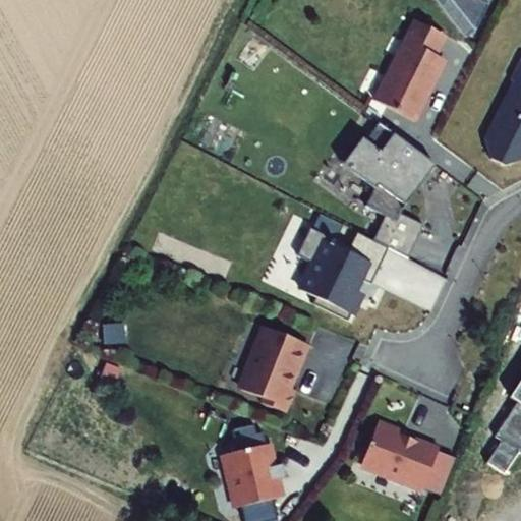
[(440,59),(435,56),(445,36),(414,20),(373,101),(414,121),(442,66),(443,64),(442,62),(441,60),(440,59)]
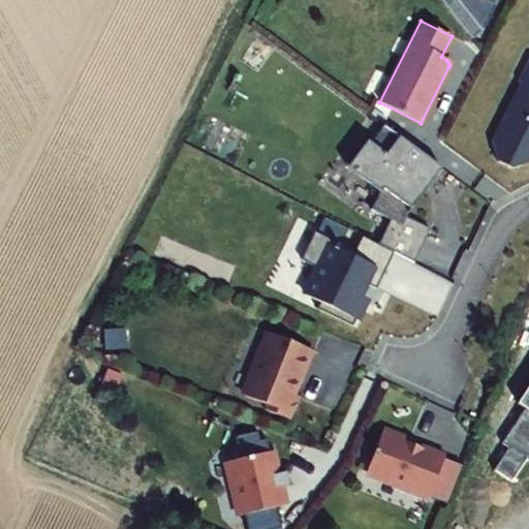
[(528,59),(519,81),(520,87),(506,114),(512,116),(503,135),(489,142),(498,161),(510,168),(528,161),(528,59)]
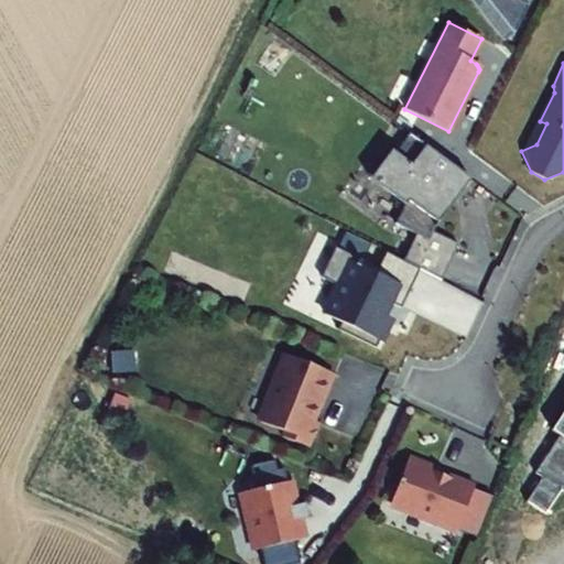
[(433,232),(461,172),(409,133),(375,180),(405,204),(393,227),(415,239),(403,261),(442,281),(458,245),(433,232)]
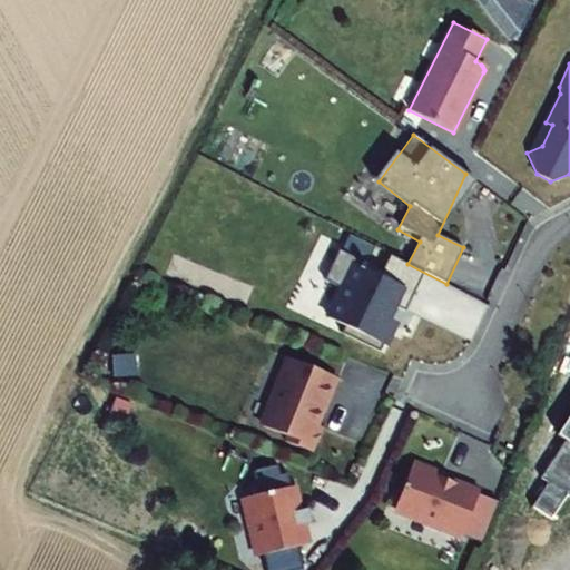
[(402,316),(414,292),(380,274),(377,279),(362,272),(365,266),(336,252),(321,283),(340,292),(327,315),(343,323),(341,328),(336,336),(375,355),(386,333),(379,330),(383,322),(377,318),(384,307),(402,316)]
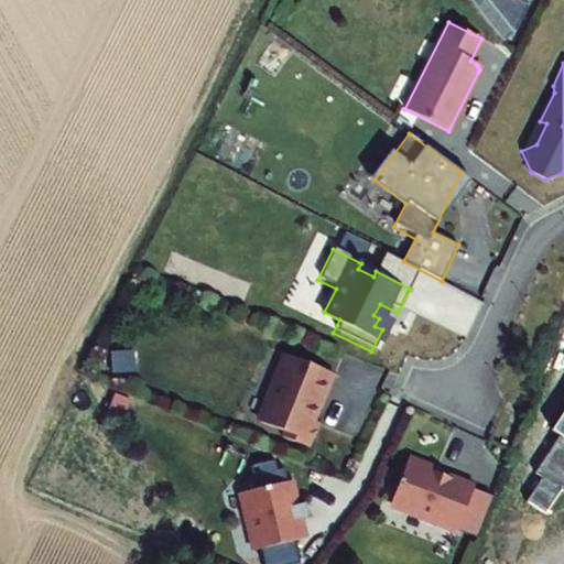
[(272,393),(260,422),(284,432),(282,437),(306,447),(316,422),(311,420),(316,407),(321,408),(334,373),(286,355),(281,370),(278,369),(268,391),(272,393)]
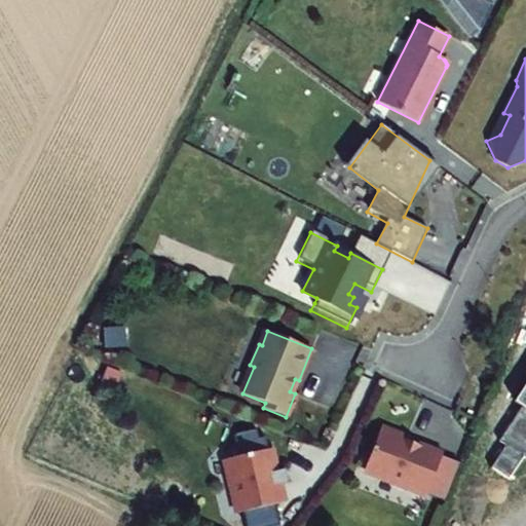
[(382,424),(367,464),(369,470),(396,481),(395,485),(424,497),(426,492),(441,456),(443,452),(418,442),(416,447),(407,444),(408,441),(408,439),(408,437),(407,436),(405,435),(382,424)]
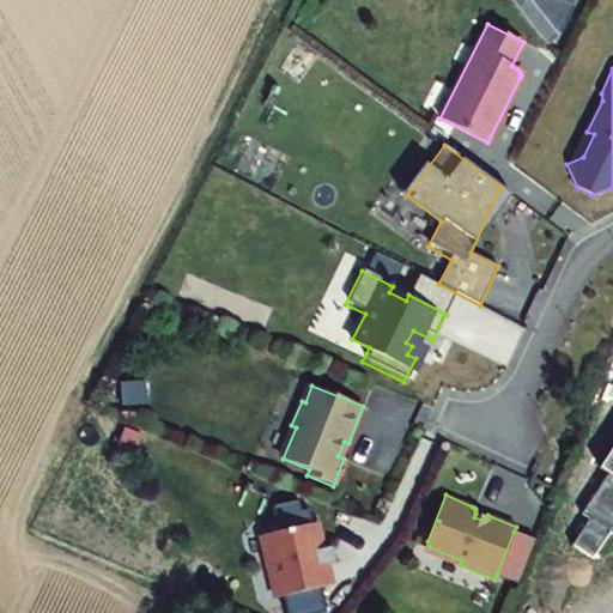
[(314,525),(266,535),(280,598),(328,587),(323,565),(335,563),(332,547),(320,550),(314,525)]
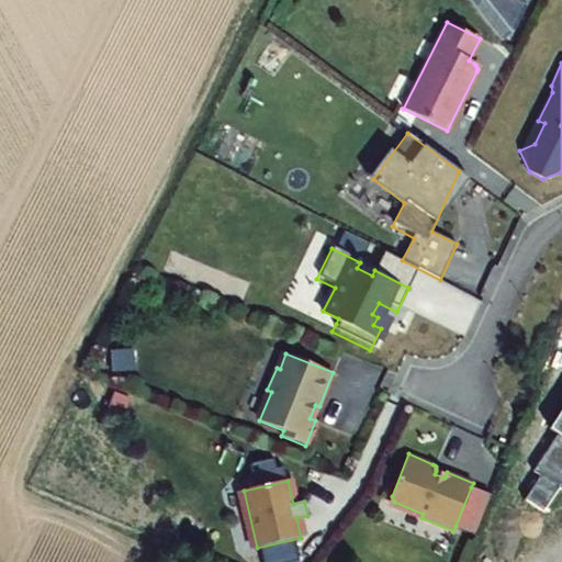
[(476,535),(492,496),(471,487),(456,526),(476,535)]
